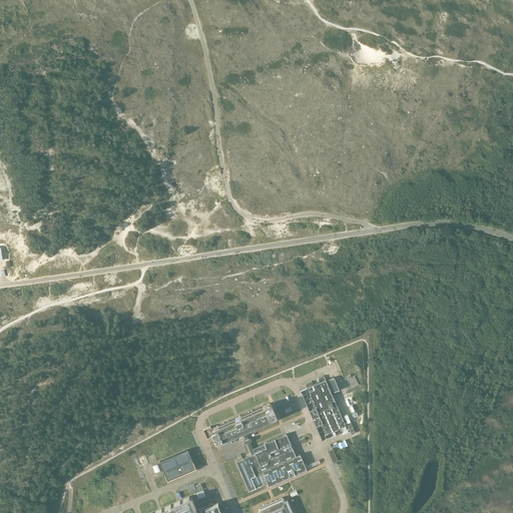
[(320,382),(319,382),(313,385),(311,382),(306,384),(307,388),(311,397),(305,400),(322,440),(326,438),(325,434),(345,425),(326,380),(324,376),(318,379),(320,382)]
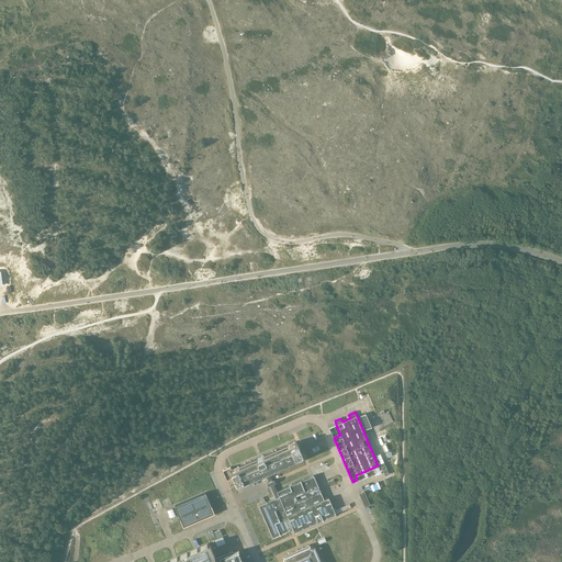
[(366,429),(371,427),(366,414),(359,416),(366,429)]
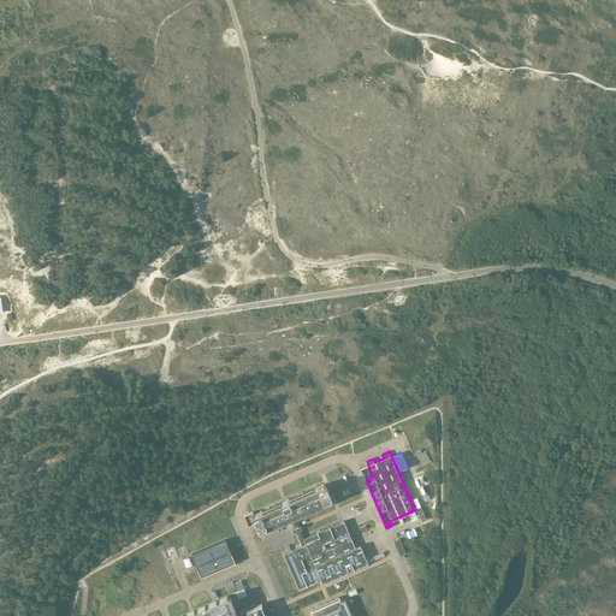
[(247,515),(244,516),(248,526),(254,523),(256,528),(256,529),(259,529),(260,532),(290,519),(294,517),(331,501),(325,486),(325,485),(258,513),(258,514),(256,514),(254,515),(252,511),(247,515)]
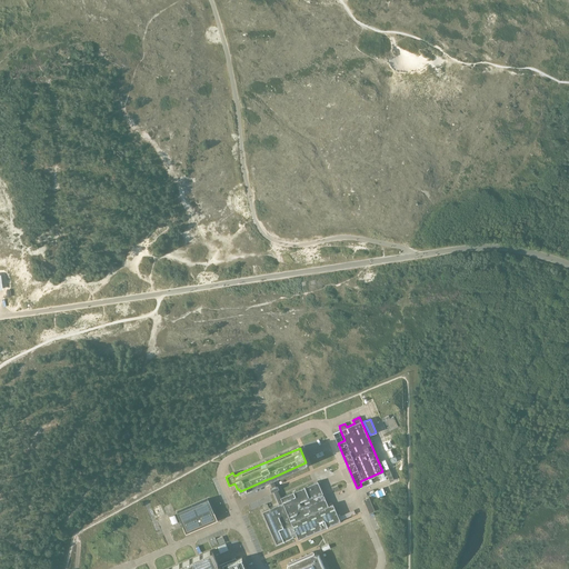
[(390,481),(393,479),(389,468),(385,470),(390,481)]
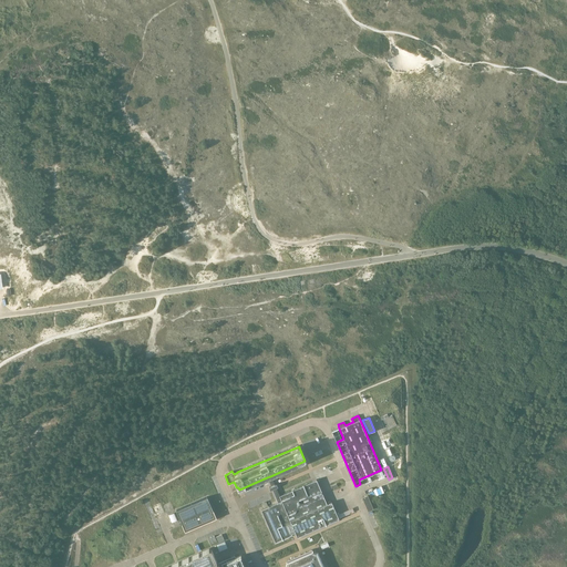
[(267,477),(270,485),(270,486),(269,486),(268,487),(269,491),(271,491),(272,490),(274,492),(278,503),(261,509),(276,543),(292,535),(291,534),(295,533),(297,537),(339,518),(331,502),(327,504),(316,480),(312,482),(279,496),(275,487),(270,476),(267,477)]
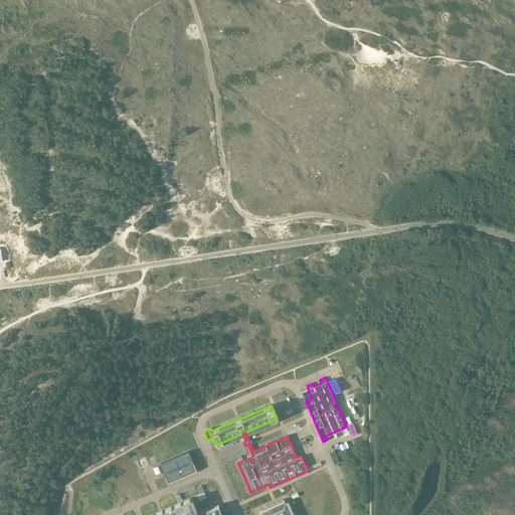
[(334,450),(329,452),(330,455),(334,465),(339,463),(334,450)]
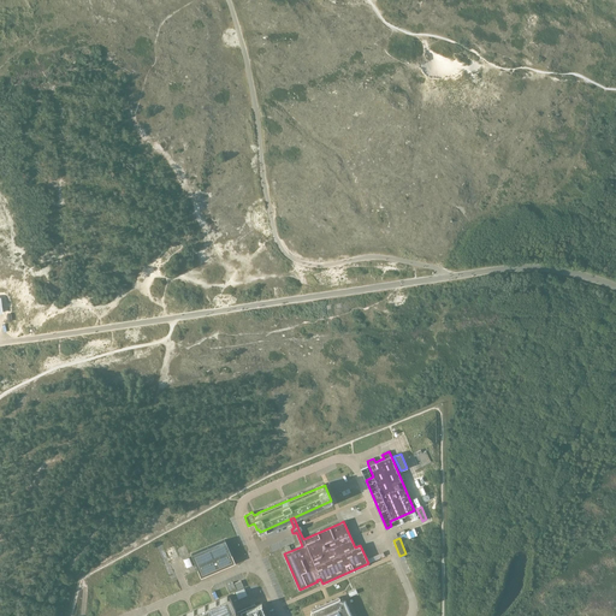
[(201,578),(235,563),(225,540),(191,555),(201,578)]
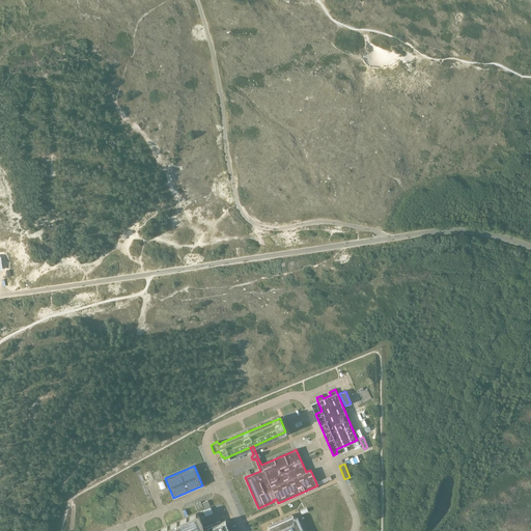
[(208,530),(207,528),(211,527),(210,525),(203,528),(202,526),(198,514),(197,514),(197,513),(196,513),(193,514),(155,530),(208,530)]
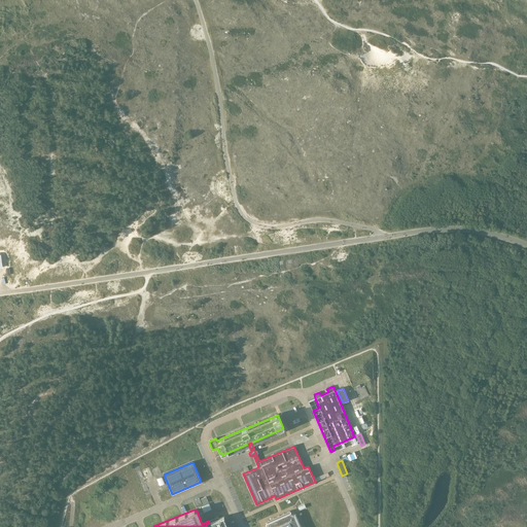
[(291,513),(290,512),(290,511),(266,521),(267,523),(266,526),(264,526),(301,526),(295,513),(293,513),(293,514),(291,513)]
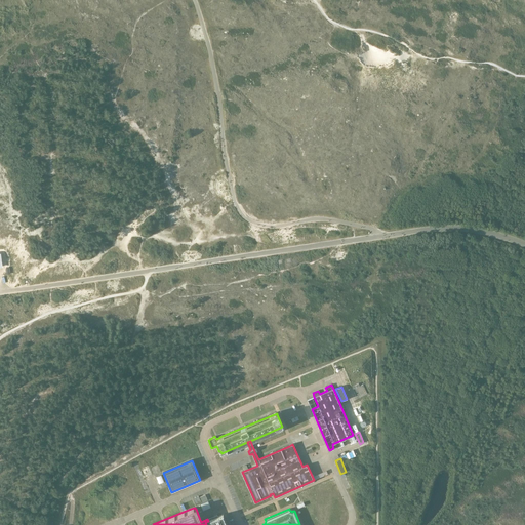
[(217,515),(207,519),(208,521),(210,520),(212,524),(227,524),(223,515),(218,517),(217,515)]
